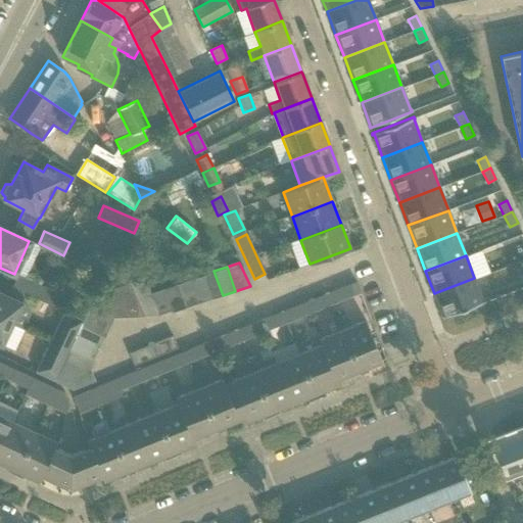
[(214,271),(201,276),(209,299),(223,295),(214,271)]
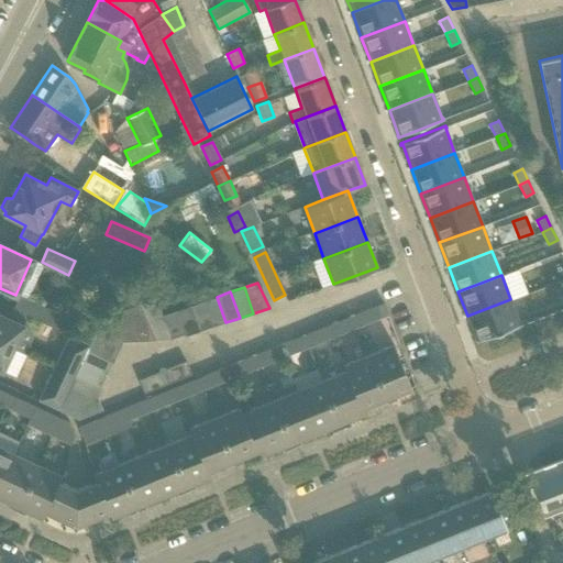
[(21,296),(14,310),(69,335),(76,321),(21,296)]
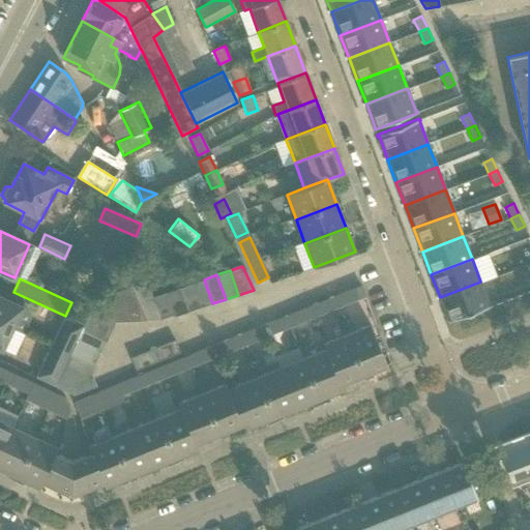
[(145,280),(130,286),(143,316),(157,310),(152,297),(145,280)]
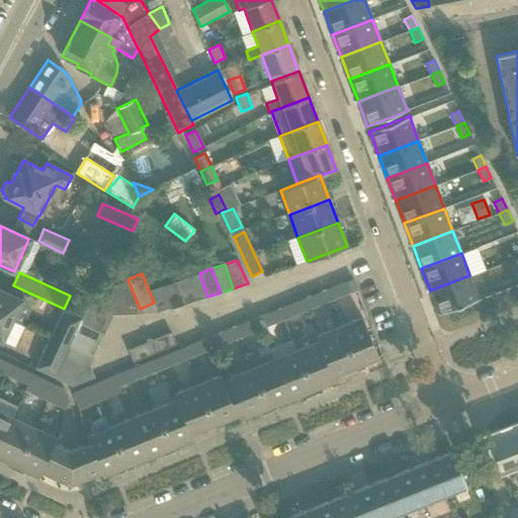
[(199,273),(187,277),(195,300),(207,296),(199,273)]
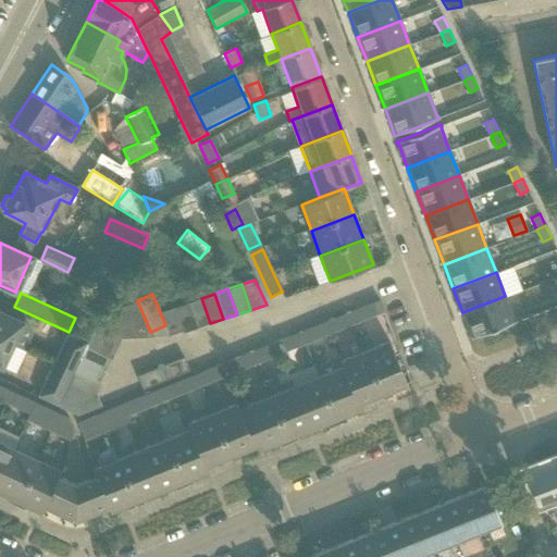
[(505,296),(462,312),(471,336),(470,337),(470,339),(516,322),(516,320),(514,321),(505,296)]
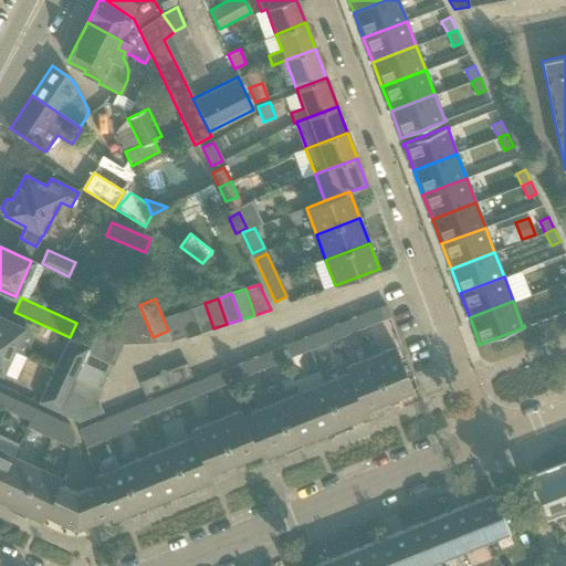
[(205,303),(190,307),(199,334),(213,328),(205,303)]
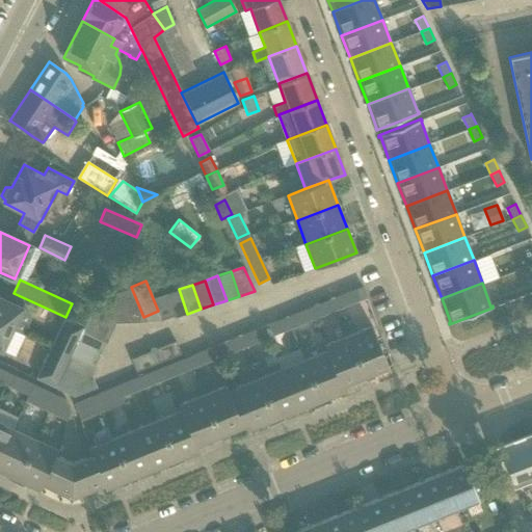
[(131,287),(117,293),(128,317),(130,322),(143,317),(131,287)]
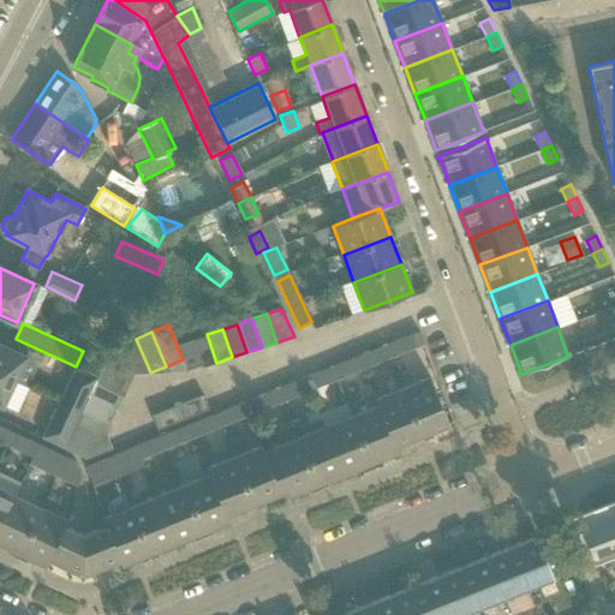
[(207,334),(192,340),(201,365),(202,368),(216,363),(207,334)]
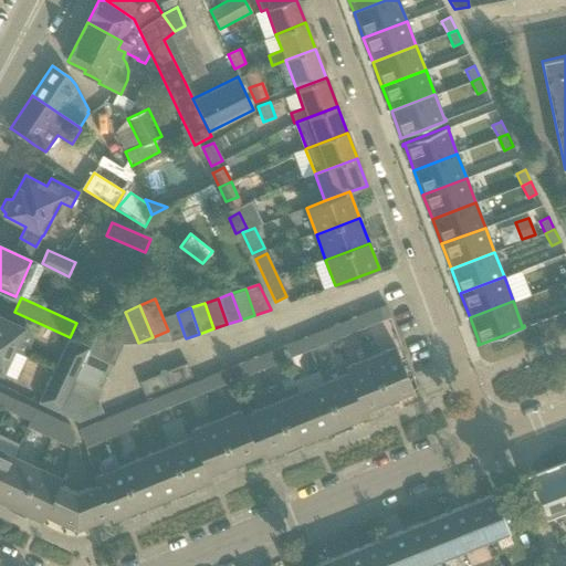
[(357,316),(362,327),(384,318),(379,307),(357,316)]
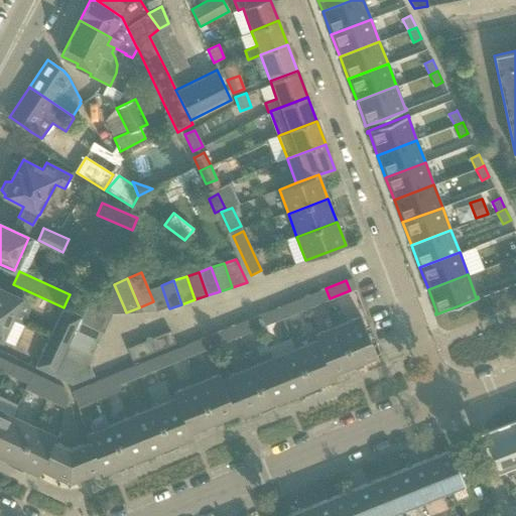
[(114,284),(93,292),(112,312),(124,307),(114,284)]
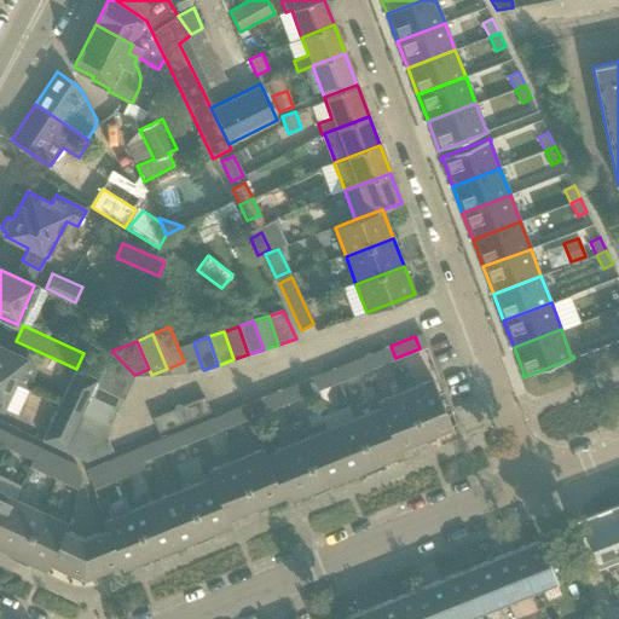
[(194,342),(178,347),(184,362),(187,372),(202,368),(194,342)]
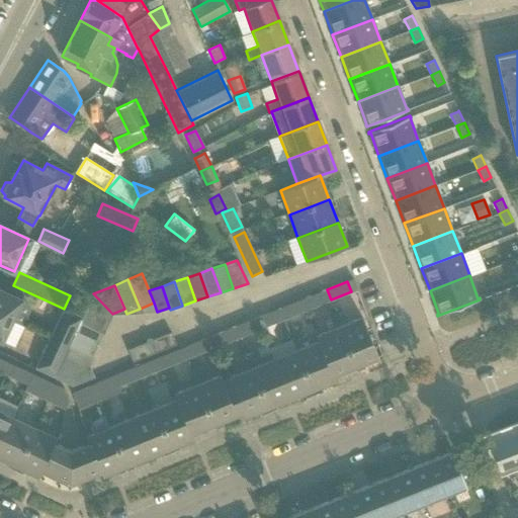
[(0,316),(11,321),(20,300),(0,290),(0,316)]
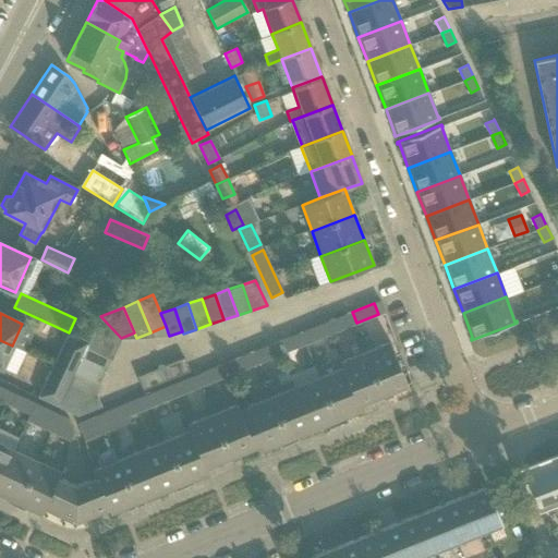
[(351,326),(346,314),(325,323),(329,334),(351,326)]
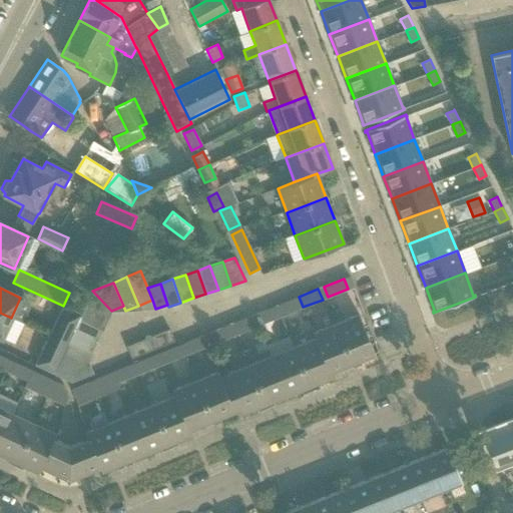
[(92,291),(85,307),(106,321),(111,311),(92,291)]
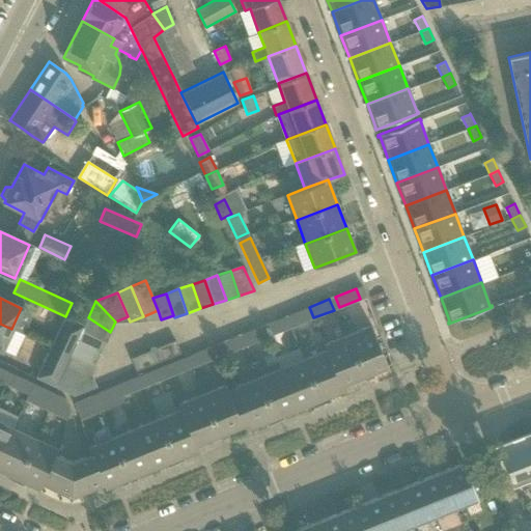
[(313,317),(309,307),(289,315),(294,326),(313,317)]
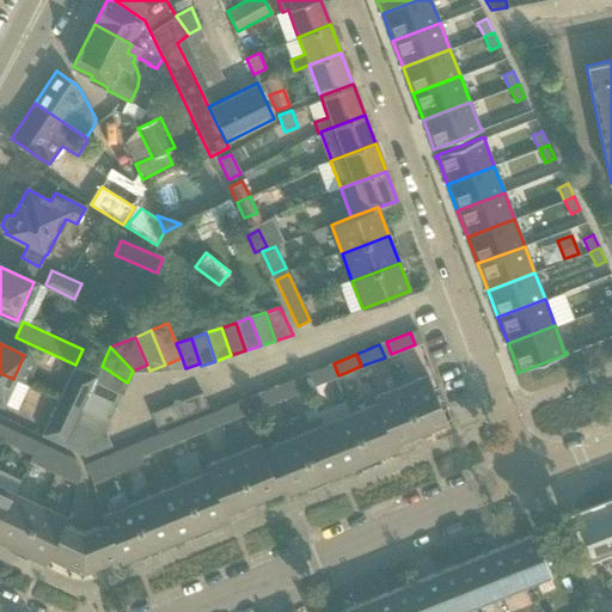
[(75,365),(57,399),(80,410),(87,397),(93,384),(97,375),(75,365)]
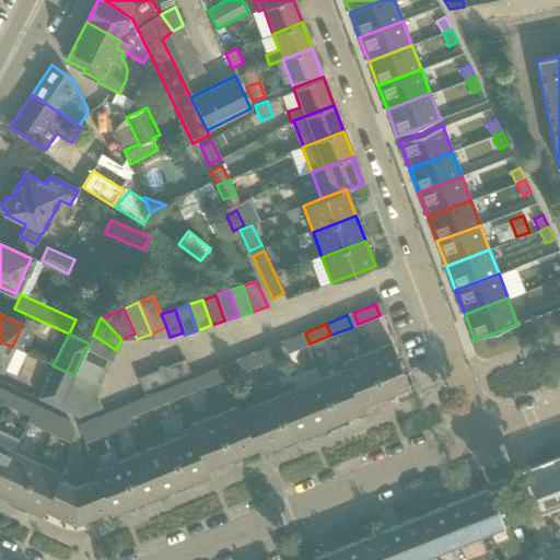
[(93,335),(89,343),(85,351),(111,362),(116,350),(93,335)]
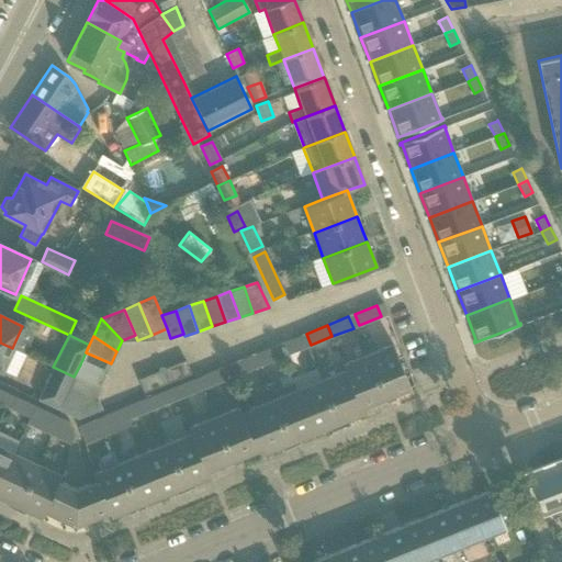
[(300,336),(278,345),(282,357),(304,348),(300,336)]
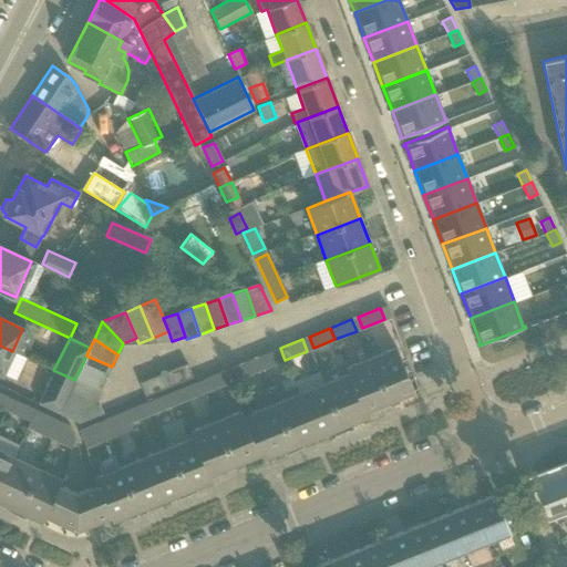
[(0,346),(0,372),(16,380),(26,358),(12,351),(0,346)]
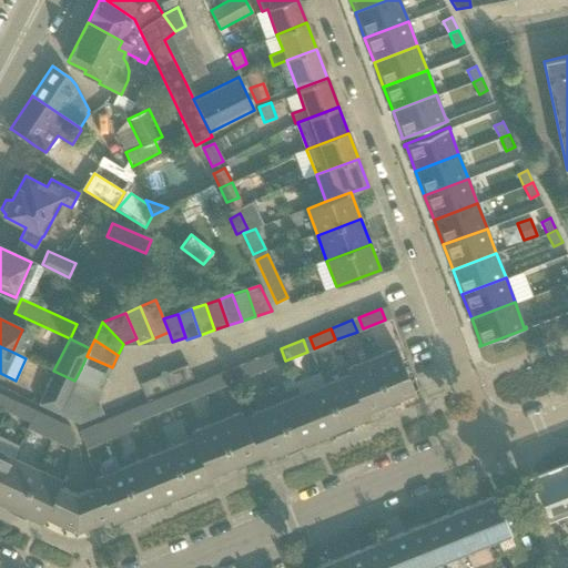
[(281,348),(260,357),(264,368),(285,361),(281,348)]
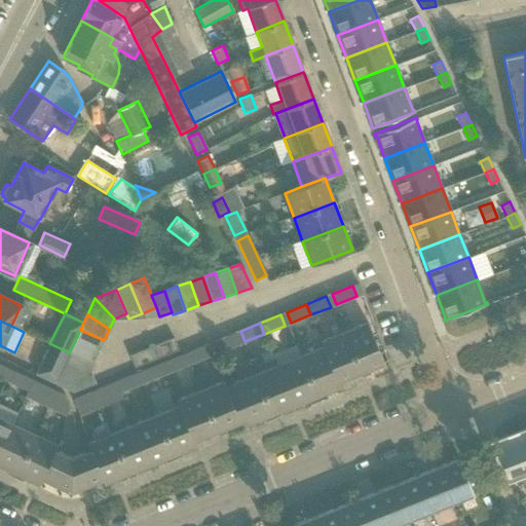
[(367,323),(344,332),(361,372),(383,363),(367,323)]
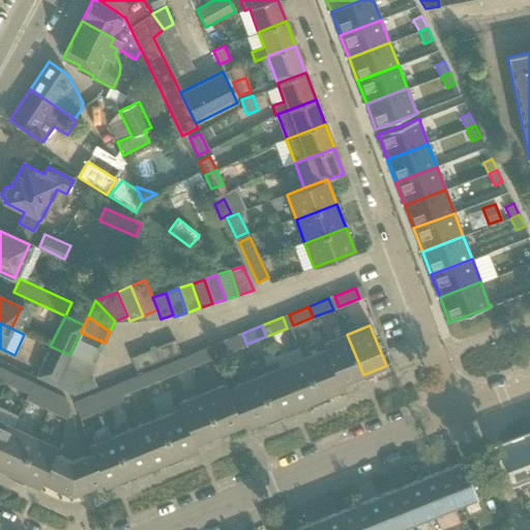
[(105,343),(81,332),(76,344),(99,354),(105,343)]
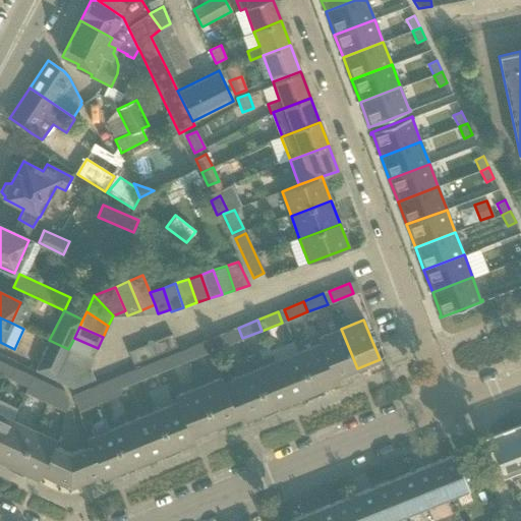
[(319,338),(317,338),(320,344),(334,378),(357,368),(341,329),(319,338)]
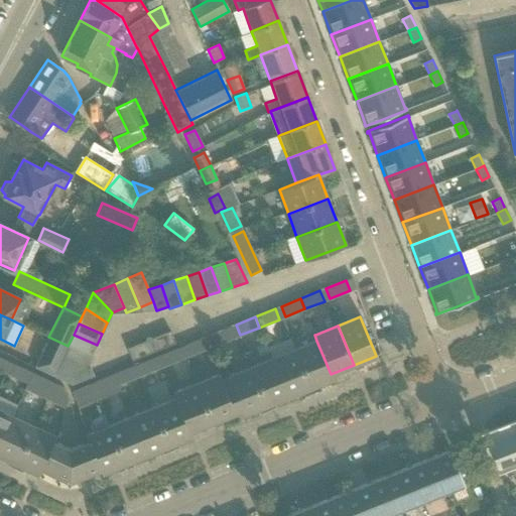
[(210,336),(214,346),(235,338),(230,327),(210,336)]
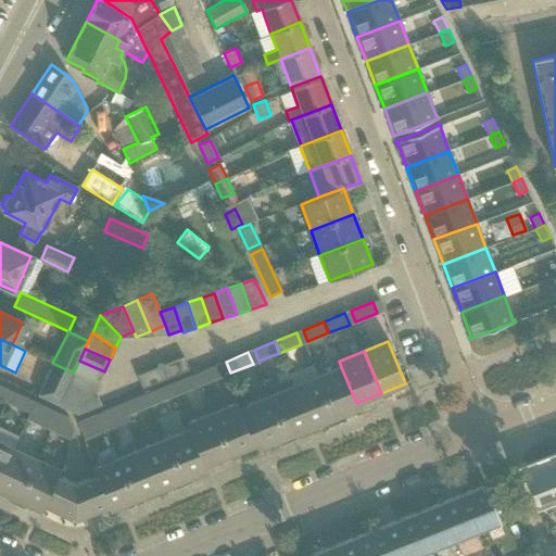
[(162,363),(159,364),(165,378),(188,369),(182,356),(163,365),(162,363)]
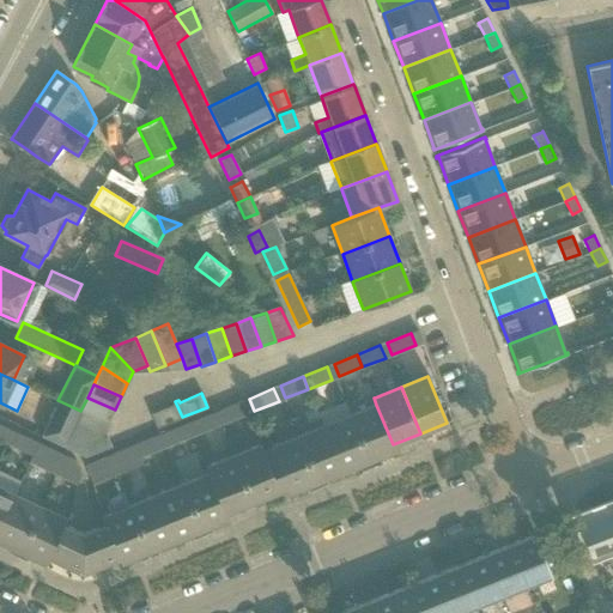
[(87,398),(79,414),(109,422),(115,410),(87,398)]
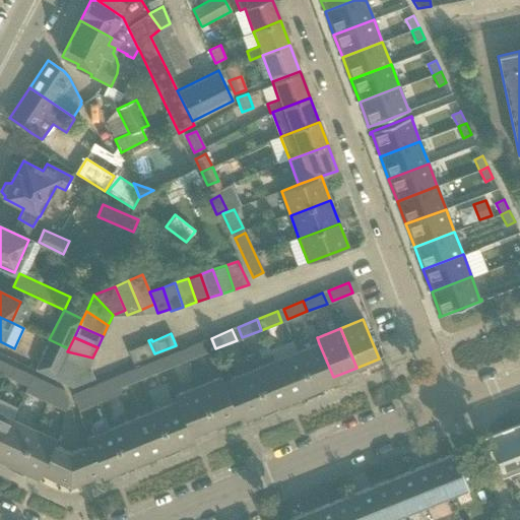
[(49,339),(35,370),(54,379),(59,369),(67,351),(68,348),(49,339)]
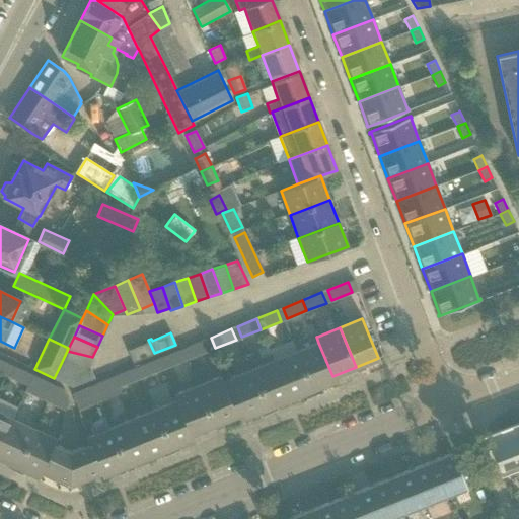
[(154,353),(148,340),(145,342),(146,343),(128,351),(132,362),(154,353)]
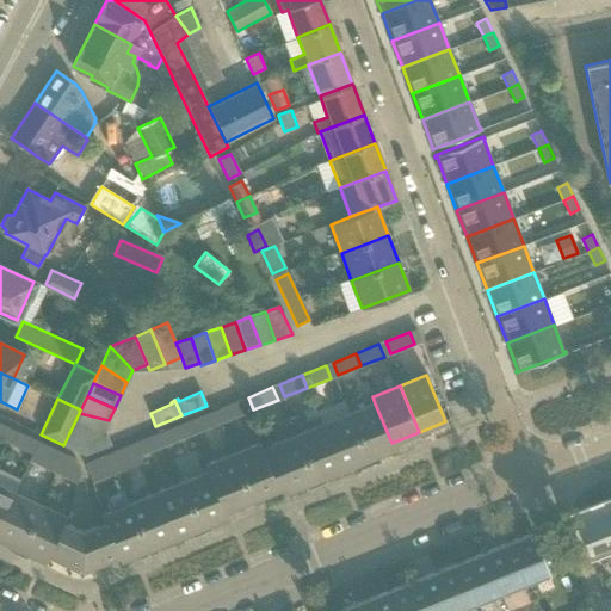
[(217,409),(223,421),(247,412),(241,400),(217,409)]
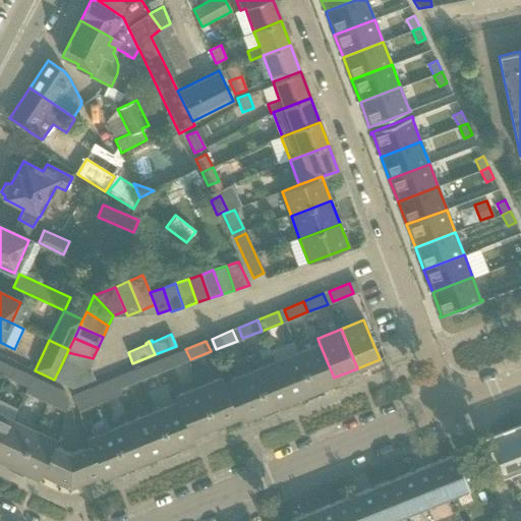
[(320,344),(297,353),(313,393),(316,392),(337,384),(334,378),(320,344)]
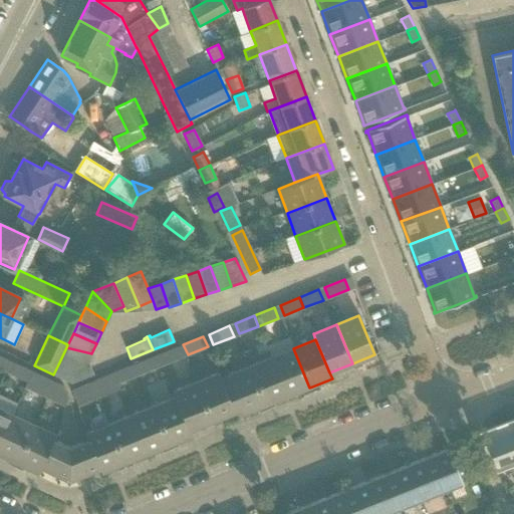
[(182,357),(178,346),(159,354),(164,364),(182,357)]
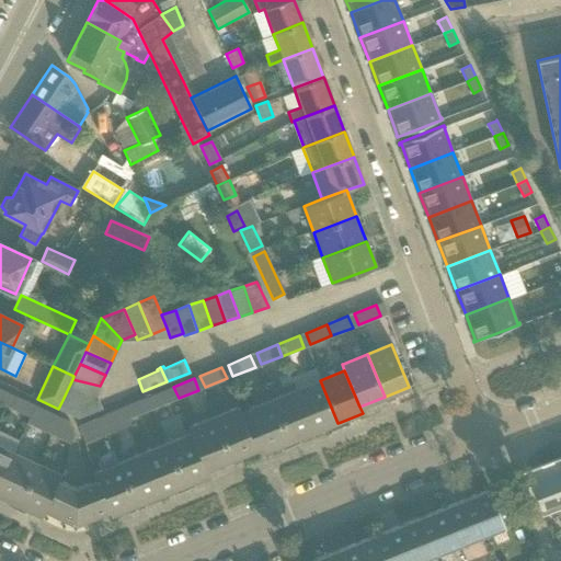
[(72,379),(64,398),(98,397),(100,386),(72,379)]
